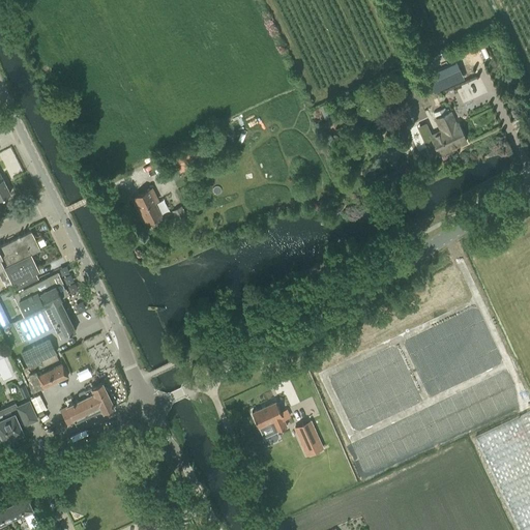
[(459,61),(431,74),(438,90),(466,78),(459,61)]
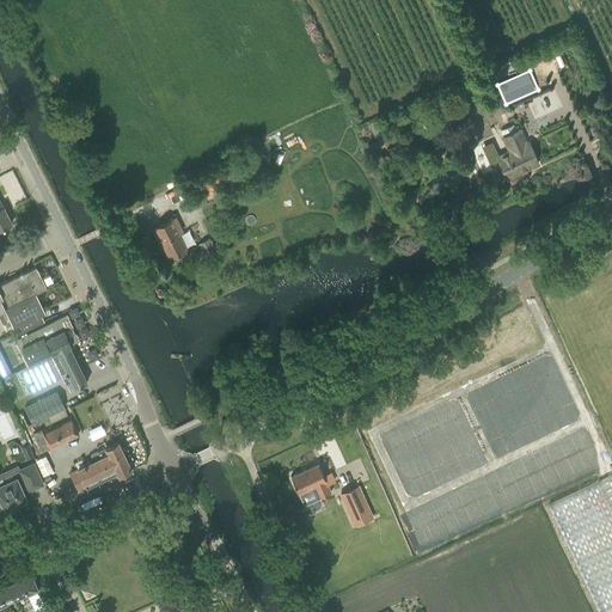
[(496,154),(488,158),(497,178),(496,178),(497,179),(506,176),(507,177),(538,163),(533,152),(528,142),(526,144),(520,129),(516,132),(514,124),(501,130),(503,136),(510,151),(499,157),(497,157),(496,154)]
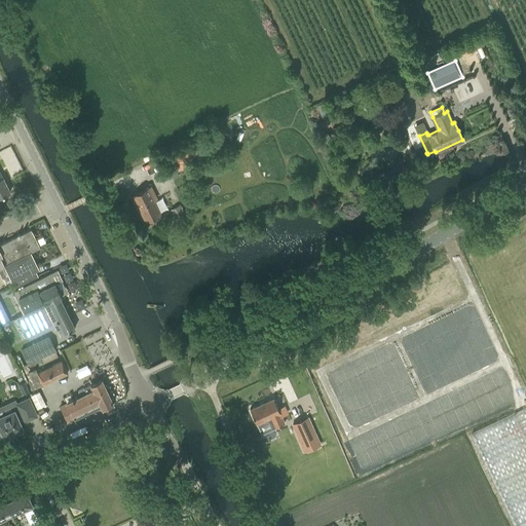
[(0,199),(3,198),(3,195),(10,192),(0,172),(0,199)]
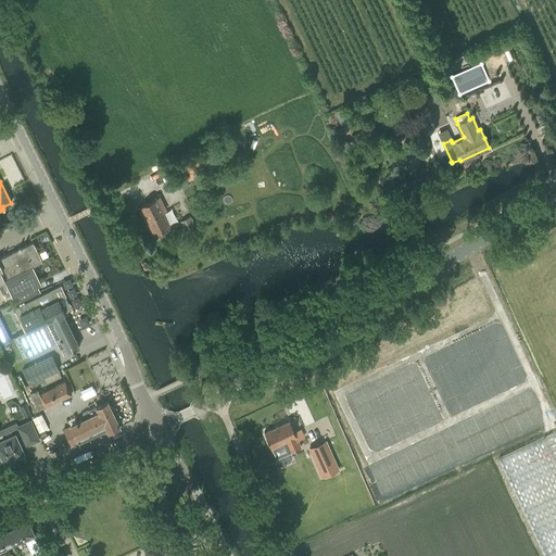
[(141,206),(154,234),(169,226),(162,212),(165,210),(160,197),(141,206)]
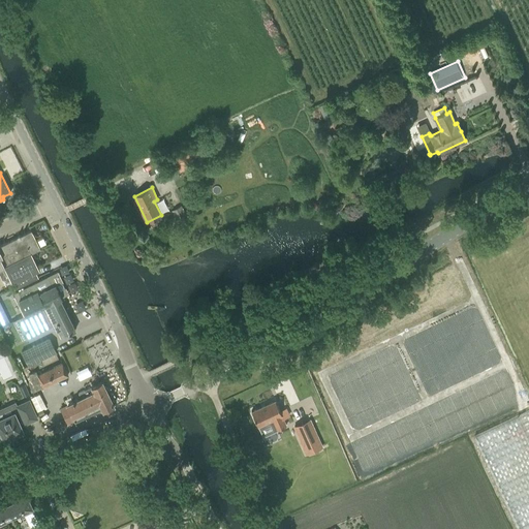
[(177,220),(179,225),(189,220),(181,205),(170,211),(174,215),(166,219),(169,224),(177,220)]
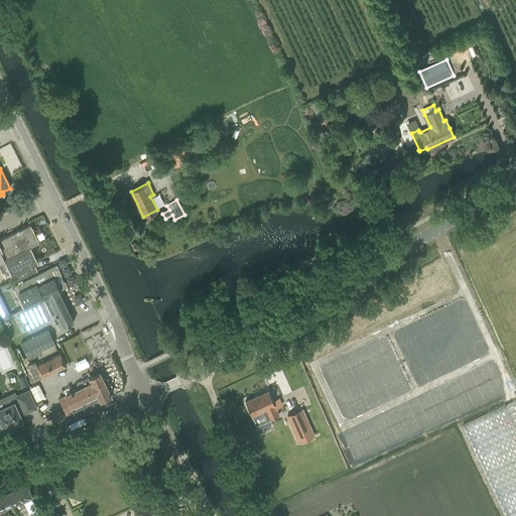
[(6,249),(11,247),(14,255),(30,248),(39,243),(30,225),(1,239),(6,249)]
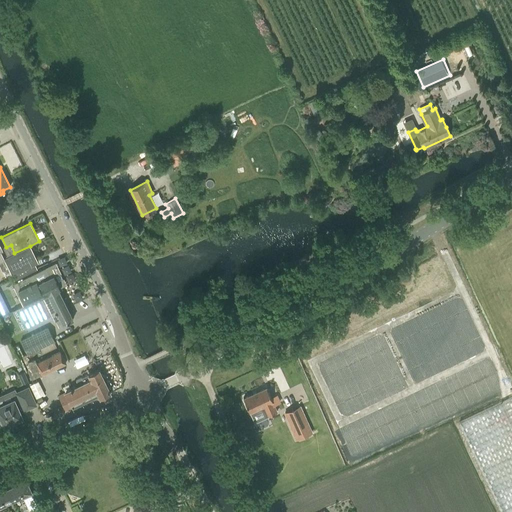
[(0,237),(0,259),(14,253),(11,245),(6,247),(1,237),(0,237)]
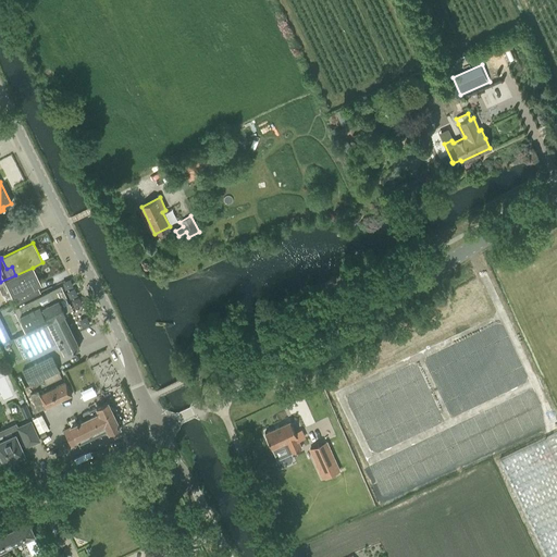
[(15,275),(0,282),(0,288),(2,295),(10,291),(11,294),(13,299),(15,304),(28,299),(40,293),(38,287),(41,285),(33,268),(15,275)]
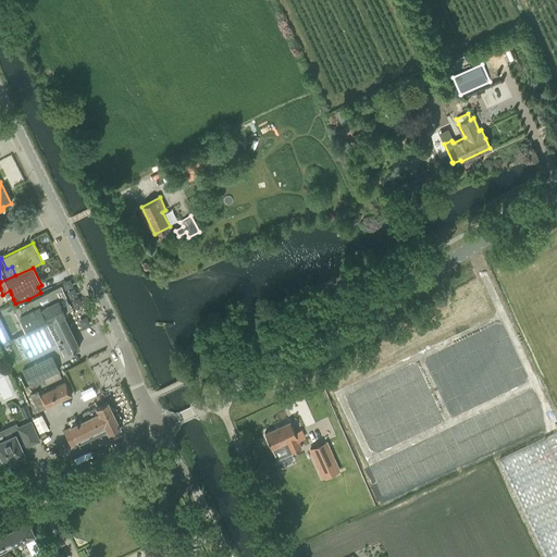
[(61,288),(70,288),(70,280),(61,280),(61,288)]
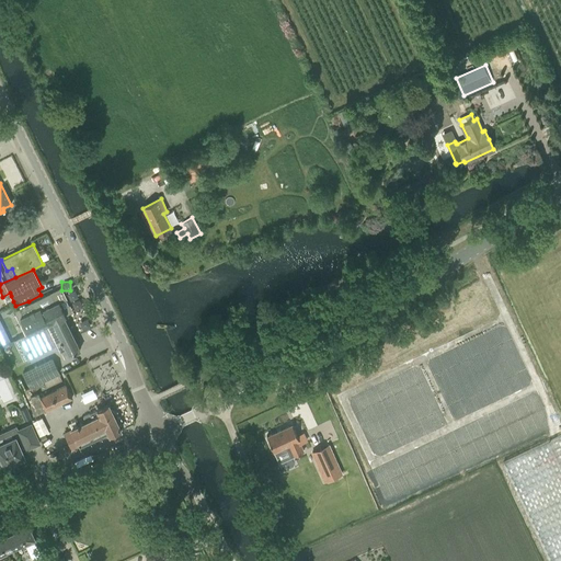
[(54,292),(15,310),(27,334),(30,332),(36,329),(44,325),(66,316),(54,292)]
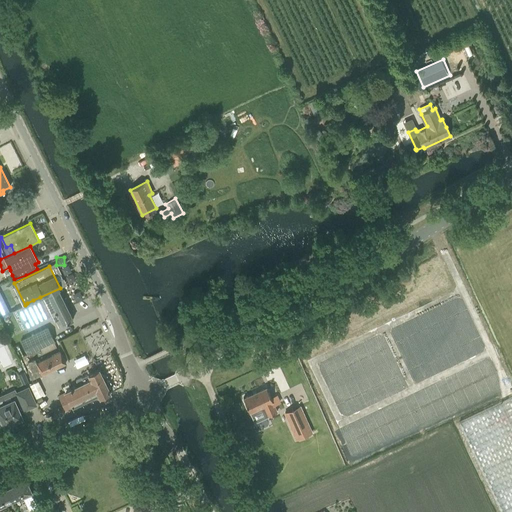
[(18,308),(13,311),(21,328),(27,325),(27,327),(53,314),(59,326),(64,324),(73,319),(58,289),(40,297),(33,300),(27,303),(25,305),(23,306),(18,308)]
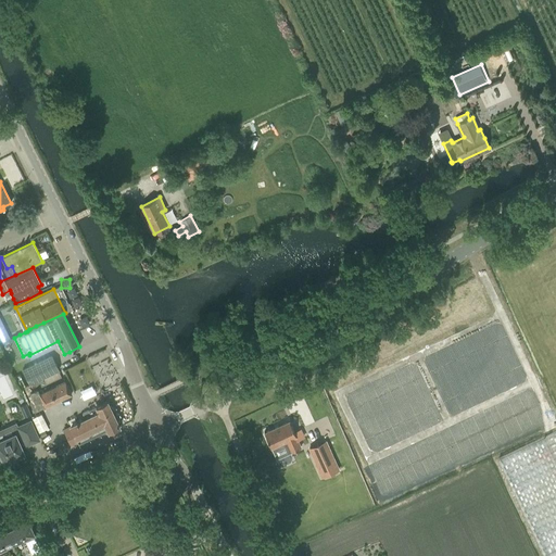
[(52,355),(22,369),(29,384),(60,370),(52,355)]
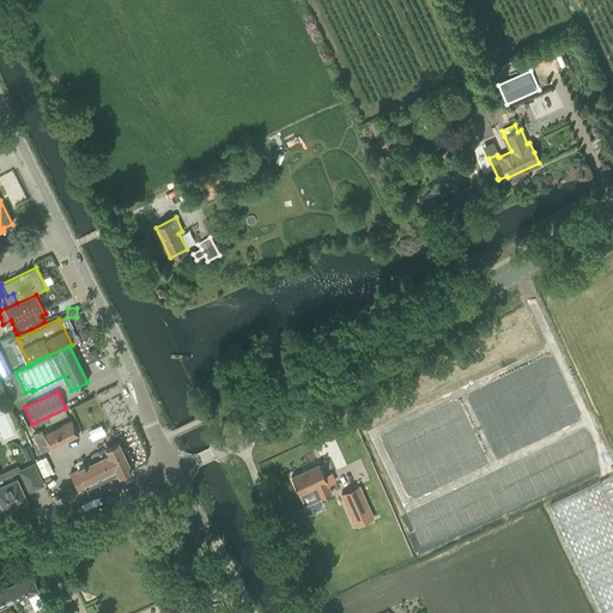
[(32,434),(42,453),(79,435),(72,420),(43,435),(41,430),(32,434)]
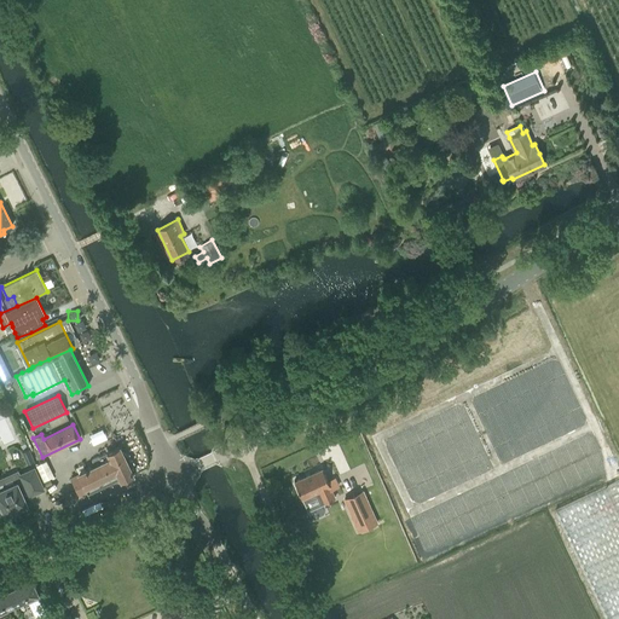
[(86,472),(70,479),(79,497),(88,493),(120,478),(121,480),(133,474),(120,446),(109,451),(106,452),(98,457),(91,461),(94,467),(87,470),(87,469),(85,470),(86,472)]
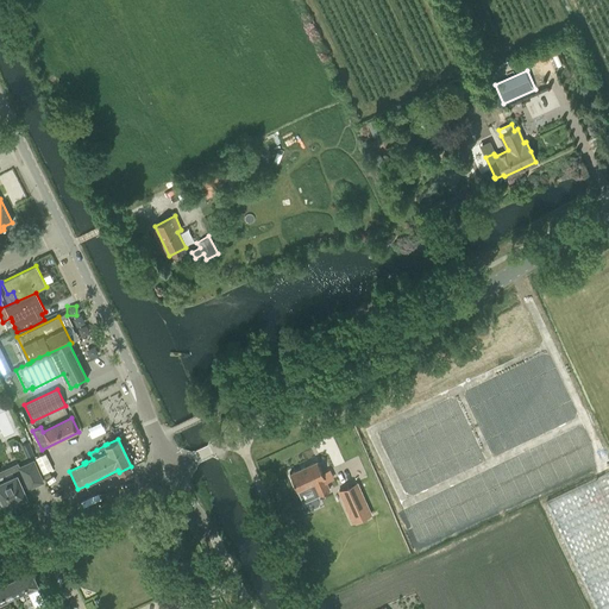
[(29,441),(22,445),(26,457),(33,453),(29,441)]
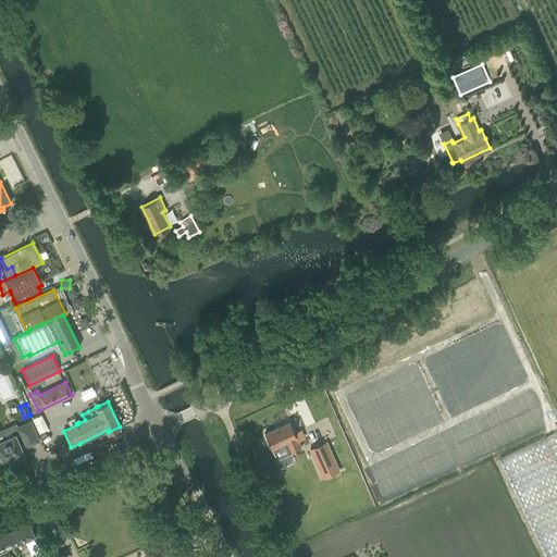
[(39,413),(29,418),(37,433),(47,428),(39,413)]
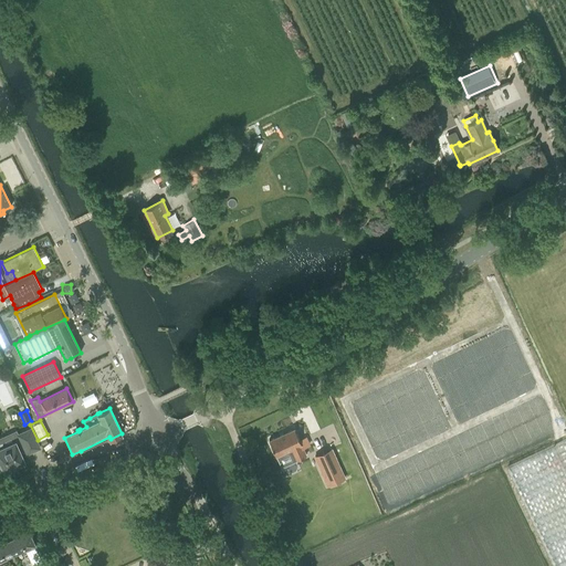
[(31,428),(18,433),(20,439),(17,440),(16,438),(7,442),(4,436),(0,437),(0,467),(2,468),(4,471),(11,468),(12,469),(13,468),(12,467),(17,465),(17,467),(18,465),(18,464),(24,462),(21,453),(25,451),(27,453),(40,448),(31,428)]
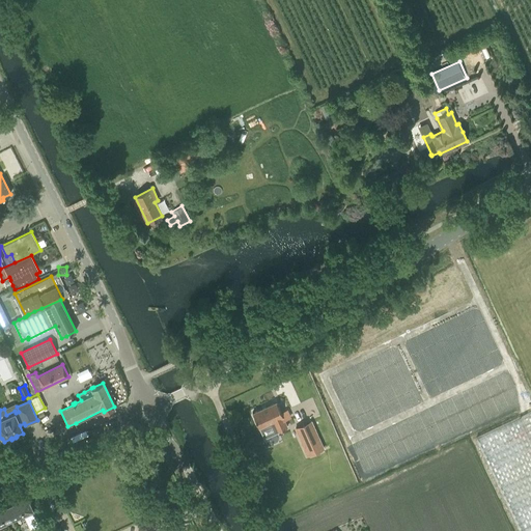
[(273,421),(278,431),(287,427),(276,401),(252,413),(259,427),(273,421)]
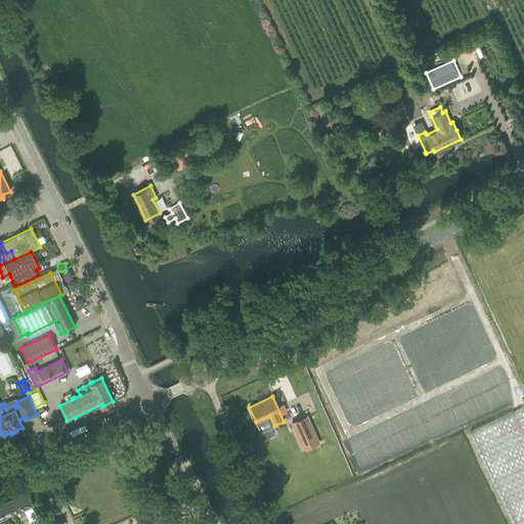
[(523,523),(523,405),(470,432),(513,523),(523,523)]
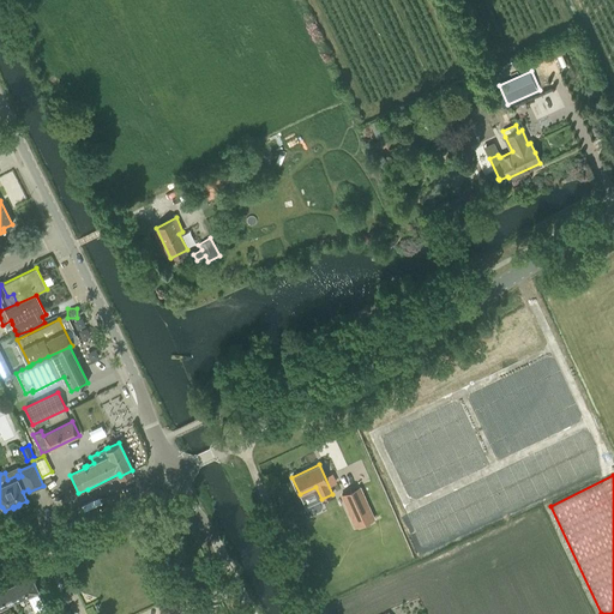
[(359,486),(342,494),(356,525),(374,518),(359,486)]
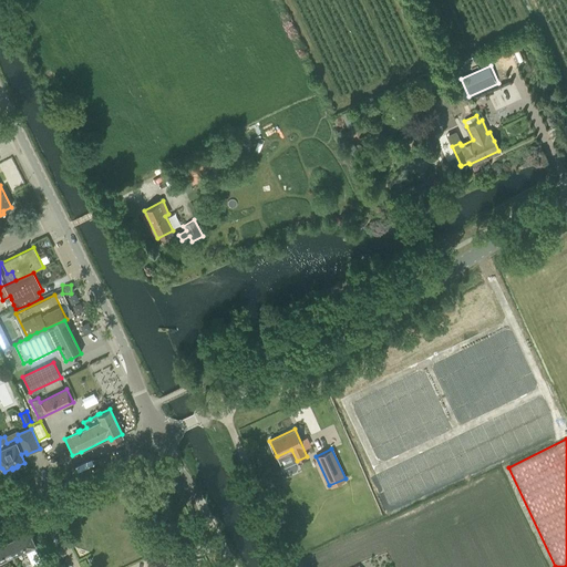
[(349,454),(342,457),(347,467),(354,464),(349,454)]
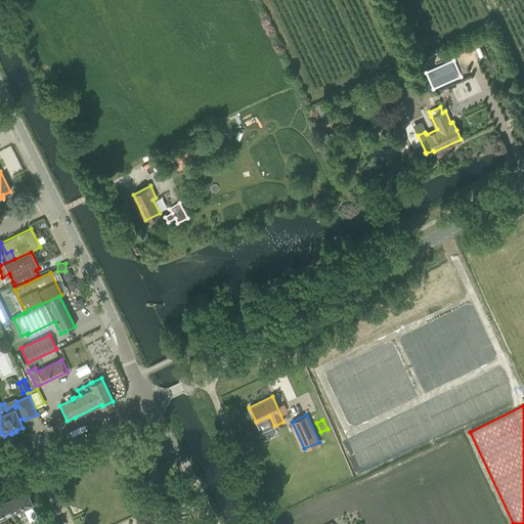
[(277,442),(270,446),(277,463),(285,460),(298,453),(303,451),(300,444),(297,437),(292,440),(290,436),(277,442)]
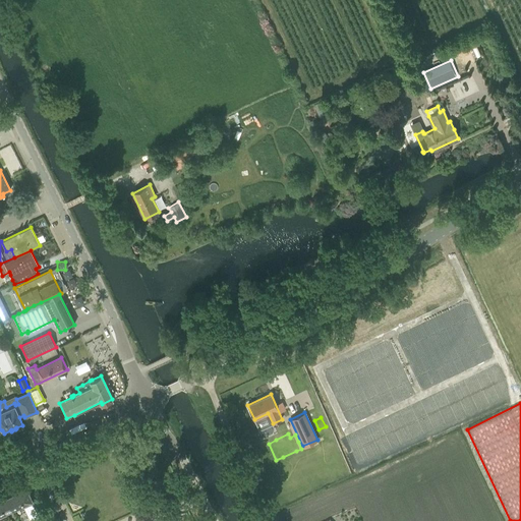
[(0,514),(22,504),(30,520),(34,520),(41,518),(26,487),(0,499),(0,514)]
